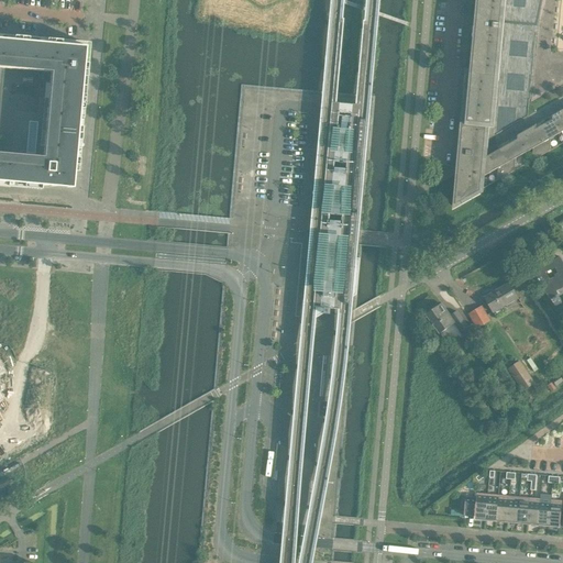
[(528,117),(534,32),(537,0),(478,0),(477,19),(476,30),(472,74),(466,74),(455,205),(479,190),(481,178),(489,174),(492,154),(483,158),(484,142),(528,117)]
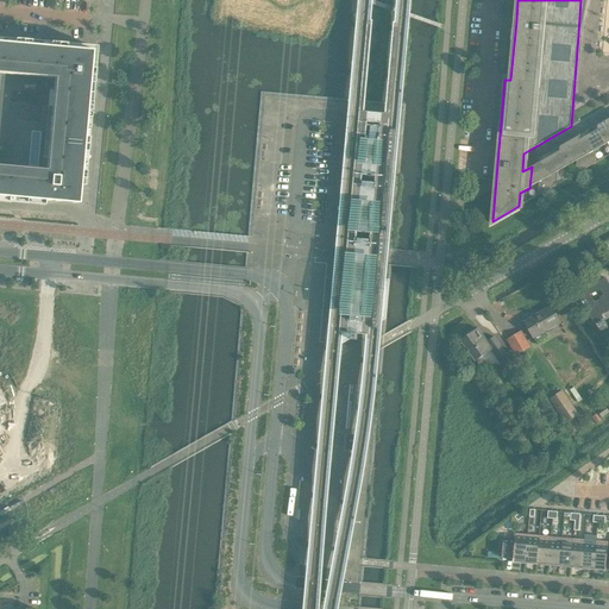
[(0,38),(0,198),(43,202),(76,205),(79,184),(79,181),(83,181),(95,52),(95,48),(56,44),(41,43),(0,38)]
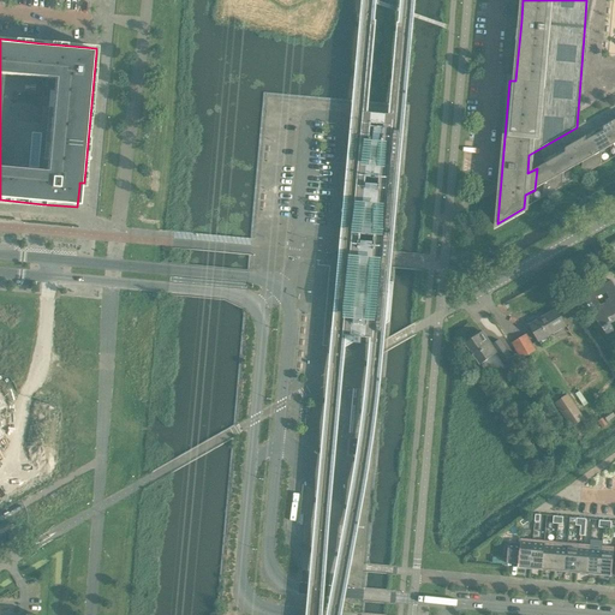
[(611,147),(614,120),(603,126),(603,131),(593,136),(591,171),(601,165),(602,151),(611,147)]
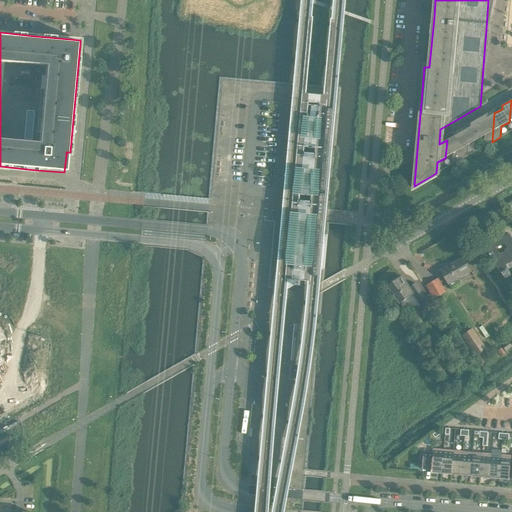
[(492,142),(494,113),(487,117),(487,113),(479,118),(477,140),(484,135),(483,147),(492,142)]
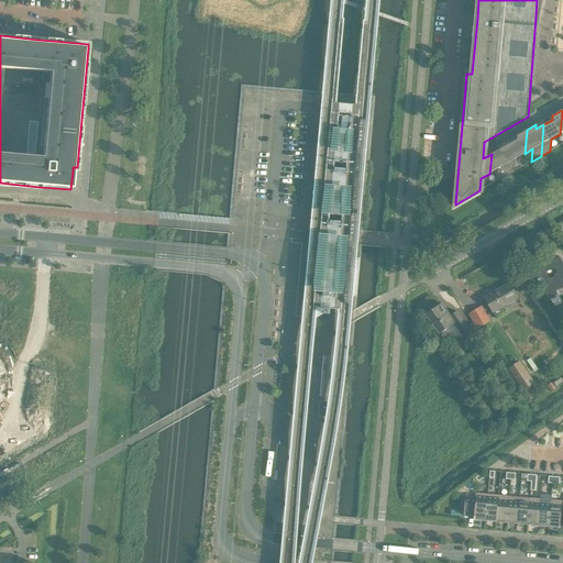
[(525,154),(527,130),(520,133),(517,135),(517,140),(509,144),(506,176),(515,170),(516,158),(525,154)]
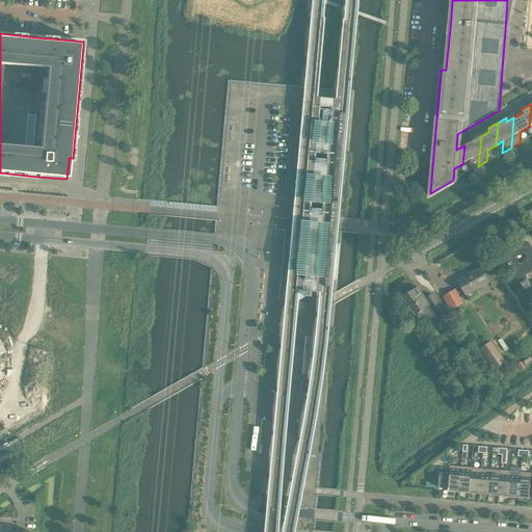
[(330,158),(334,138),(334,133),(328,133),(327,136),(318,153),(330,158)]
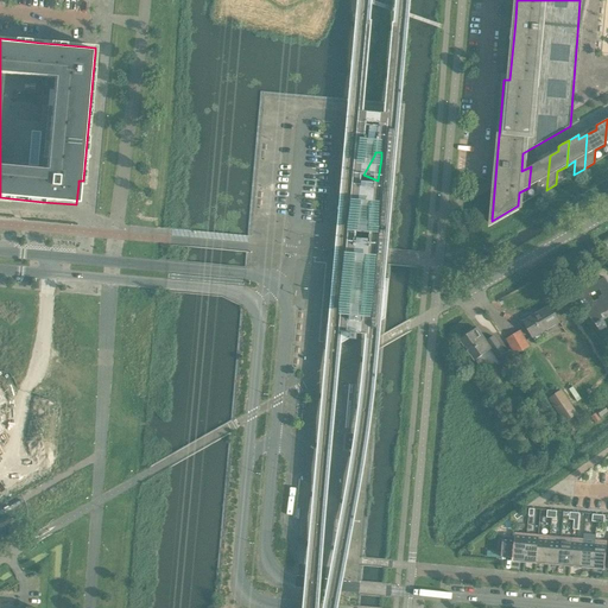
[(546,190),(550,156),(531,166),(529,188),(538,182),(537,196),(546,190)]
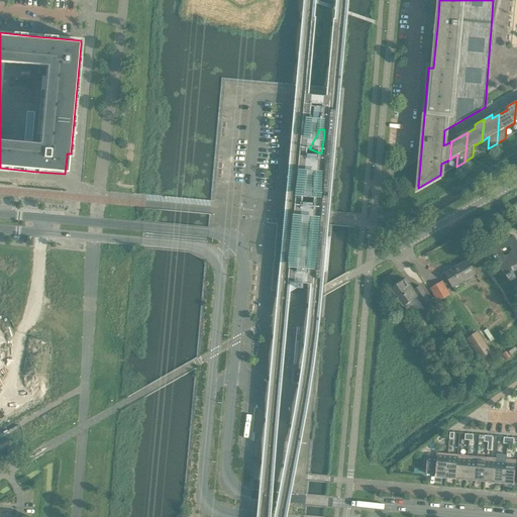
[(492,255),(491,255),(505,276),(512,271),(510,268),(516,264),(516,241),(514,236),(487,249),(488,252),(490,251),(492,255)]
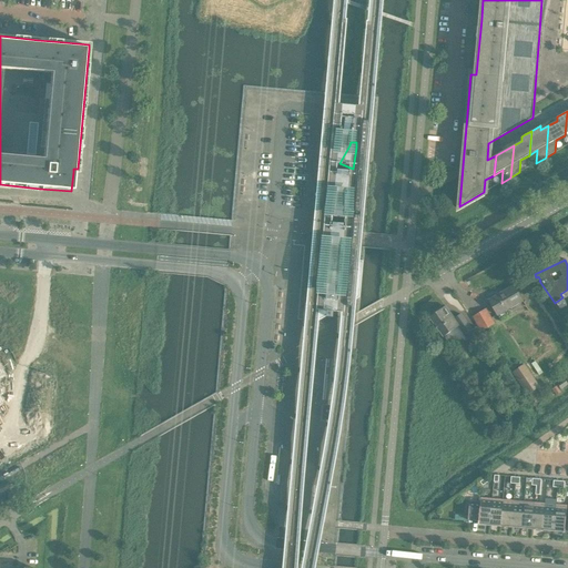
[(359,297),(363,261),(357,261),(342,270),(330,269),(328,285),(327,284),(324,294),(305,304),(303,325),(310,326),(327,316),(327,317),(331,318),(334,317),(334,313),(359,297)]
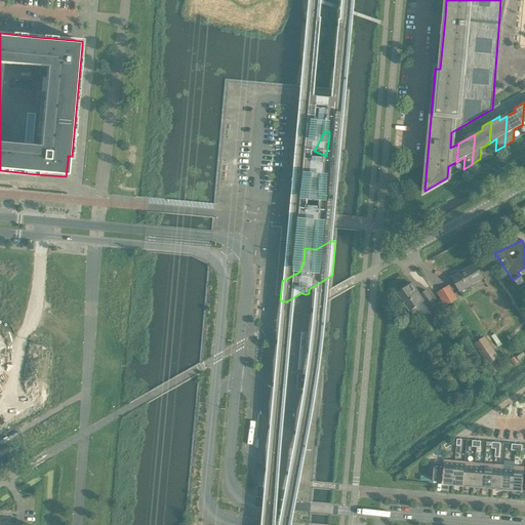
[(482,279),(474,265),(451,278),(459,291),(473,284),(475,287),(481,284),(479,281),(482,279)]
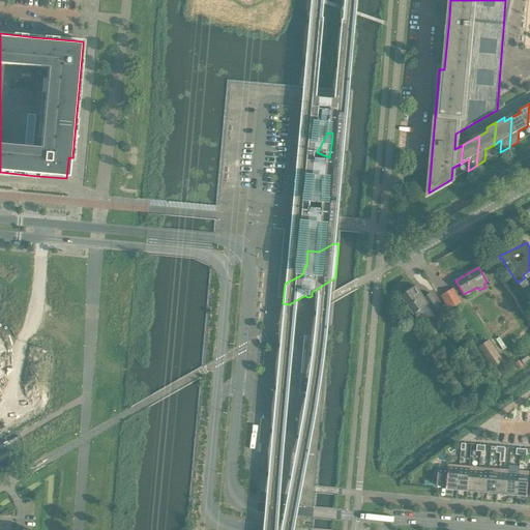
[(442,311),(430,293),(422,298),(414,288),(401,297),(413,315),(429,304),(436,315),(442,311)]
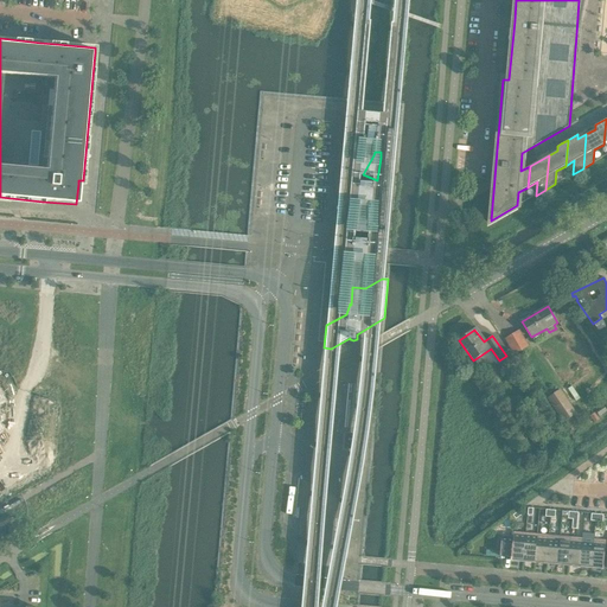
[(529,346),(518,331),(505,338),(515,355),(529,346)]
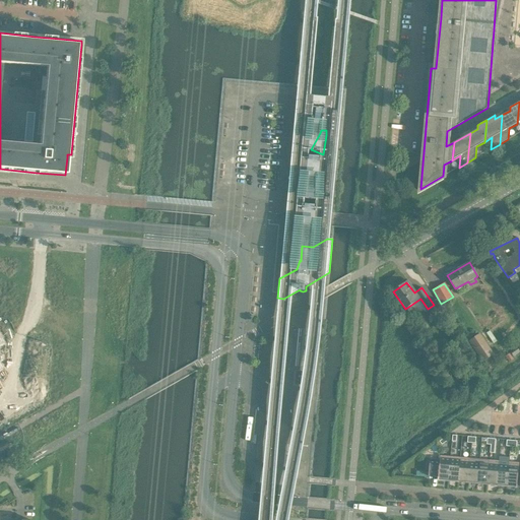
[(480,333),(468,341),(485,368),(494,363),(491,359),(495,355),(480,333)]
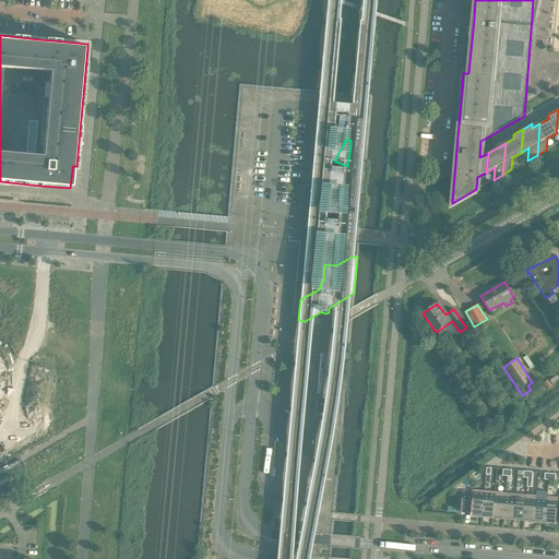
[(429,373),(418,381),(431,397),(441,391),(436,382),(429,373)]
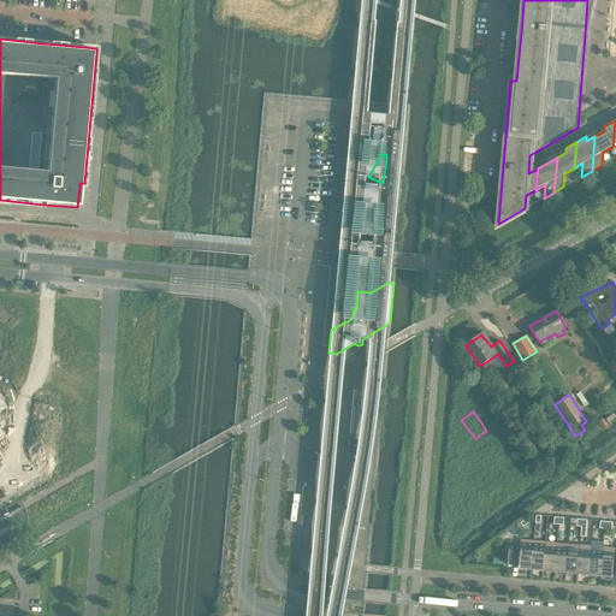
[(615,416),(612,413),(605,419),(609,424),(615,416)]
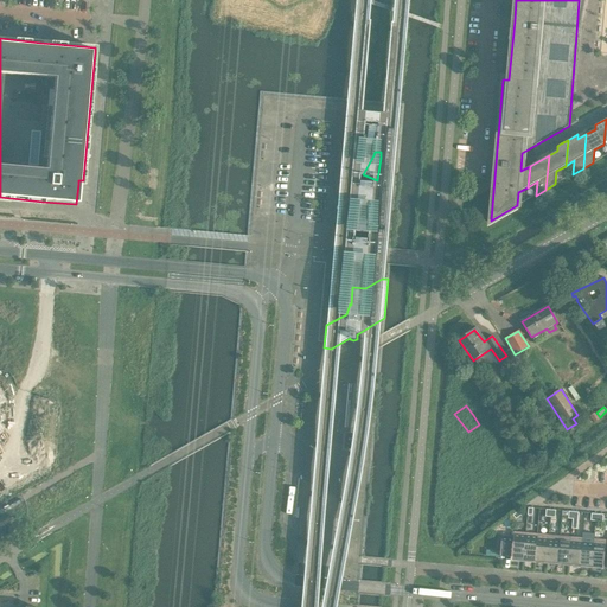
[(594,413),(589,416),(594,423),(599,420),(594,413)]
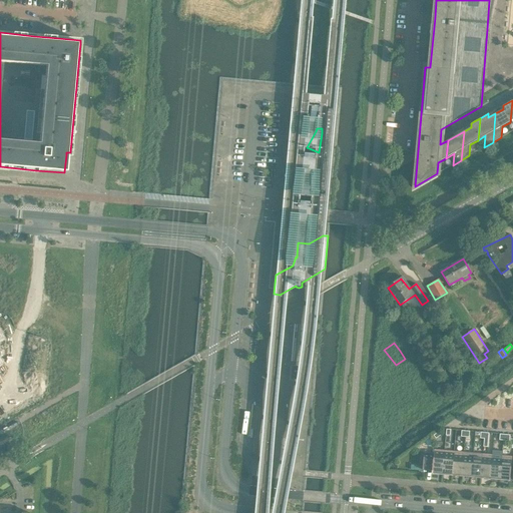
[(409,387),(400,394),(411,410),(420,403),(409,387)]
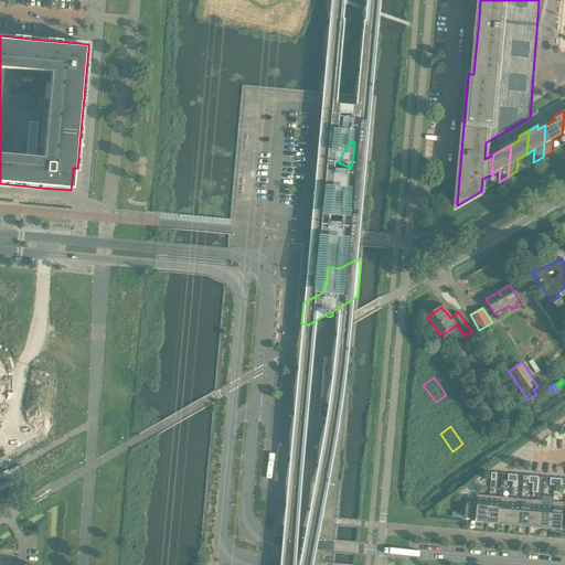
[(467,498),(466,518),(477,519),(476,522),(487,523),(490,496),(479,496),(478,499),(467,498)]
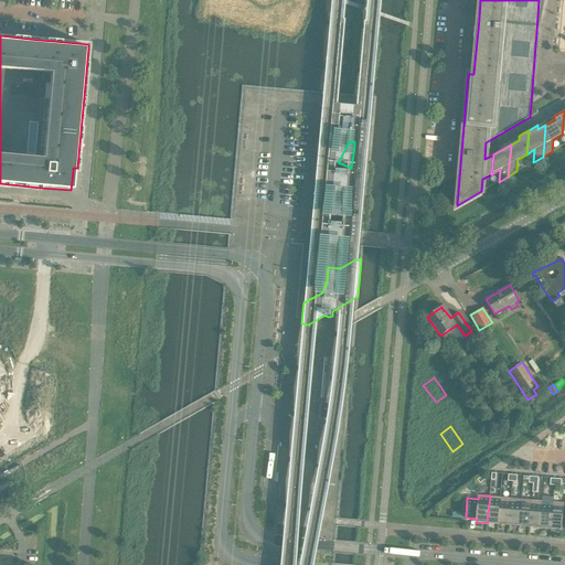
[(490,496),(487,523),(498,524),(500,497),(490,496)]
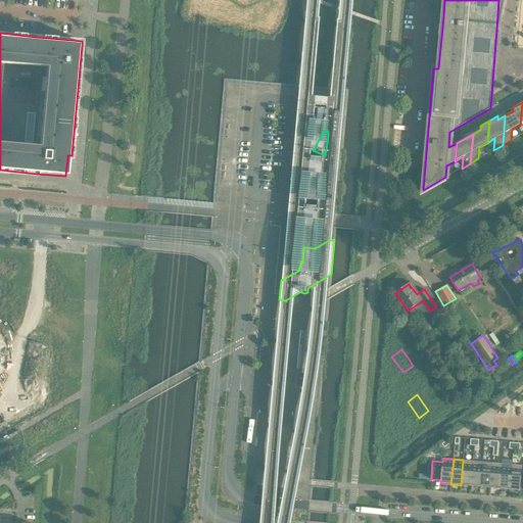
[(463,460),(461,485),(471,486),(473,461),(463,460)]
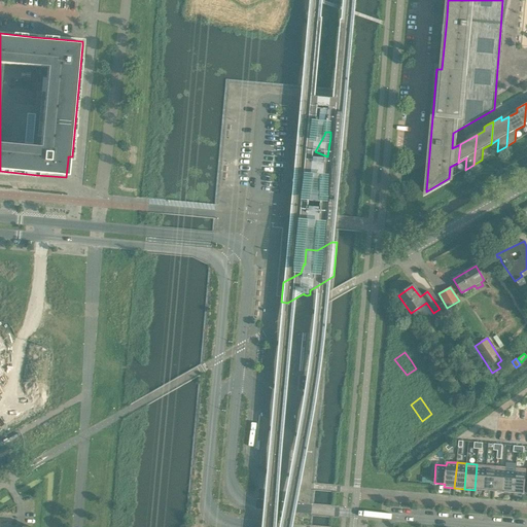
[(505,467),(503,492),(514,493),(516,468),(516,464),(506,463),(505,467)]
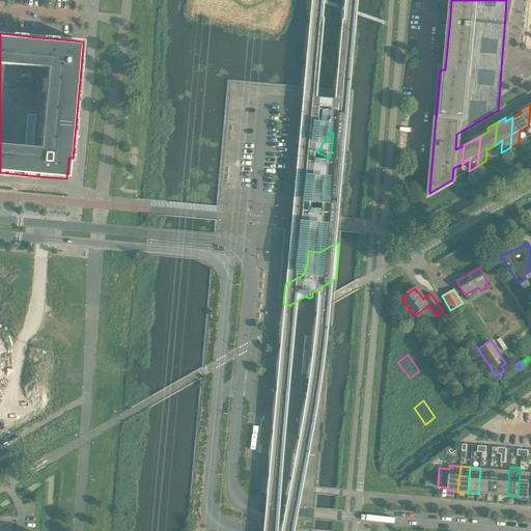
[(480,468),(478,494),(487,494),(490,469),(480,468)]
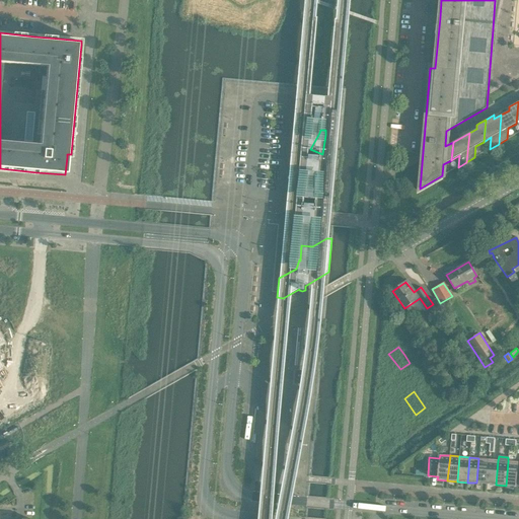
[(478,458),(476,483),(487,484),(489,459),(478,458)]
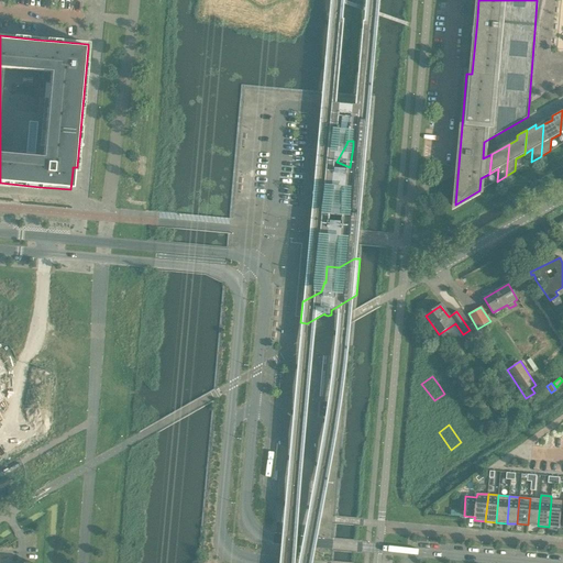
[(530,498),(528,525),(538,526),(540,499),(530,498)]
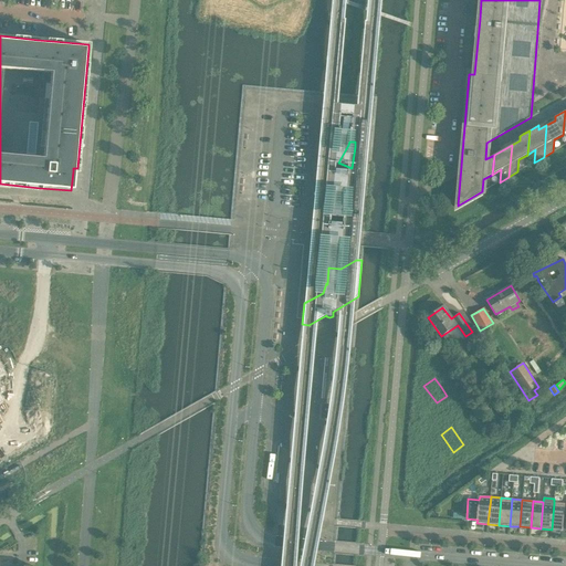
[(554,503),(552,530),(563,531),(565,504),(554,503)]
